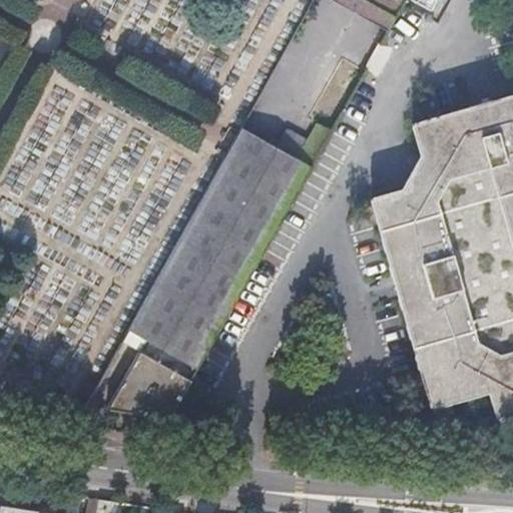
[(512,93),(416,123),(409,125),(411,132),(418,157),(399,190),(367,200),(426,401),(428,408),(435,406),(485,391),(492,412),(494,419),(501,417),(512,413),(512,93)]
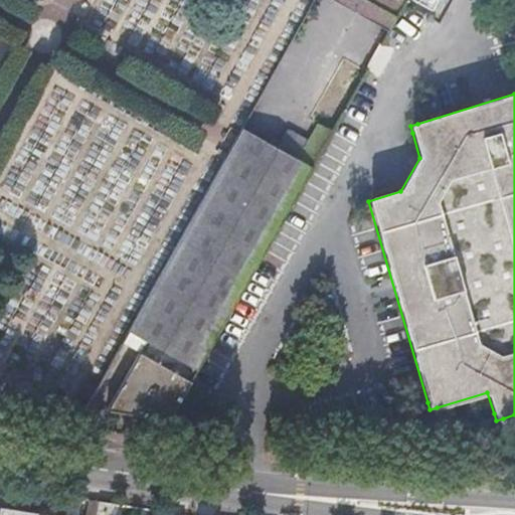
[(128,331),(196,369),(329,134),(316,125),(301,150),(281,138),(277,143),(270,139),(267,144),(241,129),(234,141),(227,152),(128,331)]
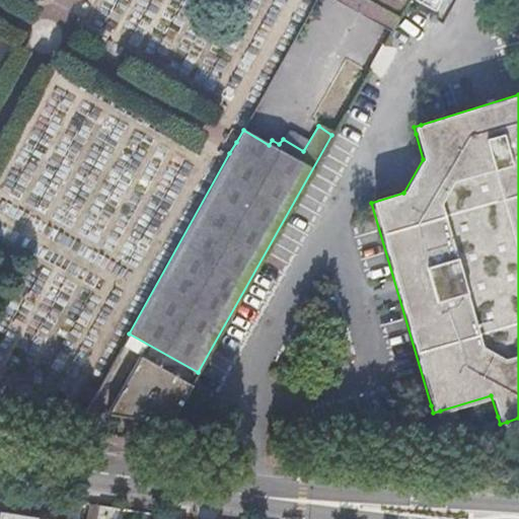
[(191,384),(143,357),(107,415),(166,428),(191,384)]
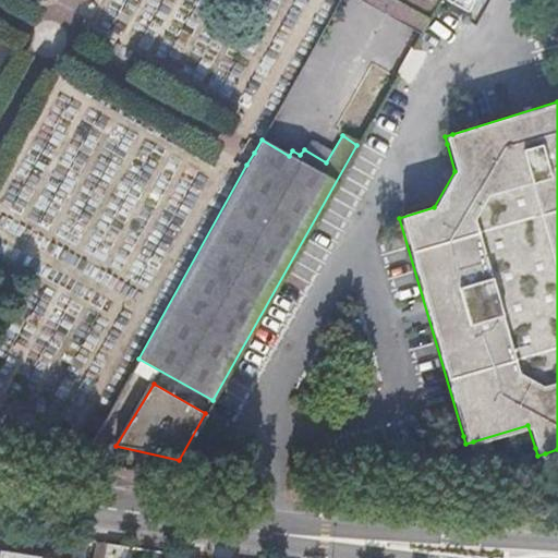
[(204,428),(190,453),(209,464),(223,439),(204,428)]
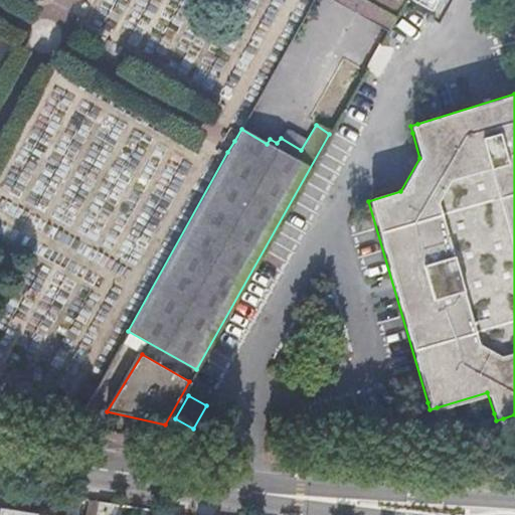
[(39,514),(46,514),(56,514),(60,497),(42,494),(41,501),(39,514)]
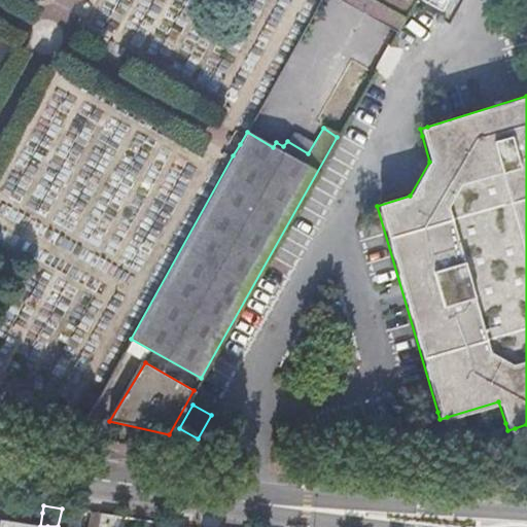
[(65,526),(80,526),(83,512),(69,510),(65,526)]
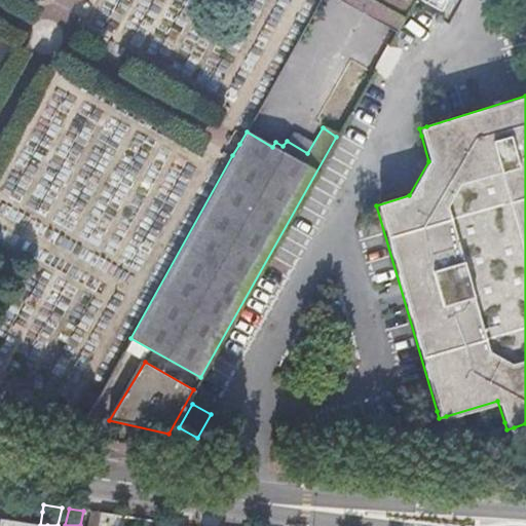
[(114,525),(118,517),(101,514),(98,525),(114,525)]
